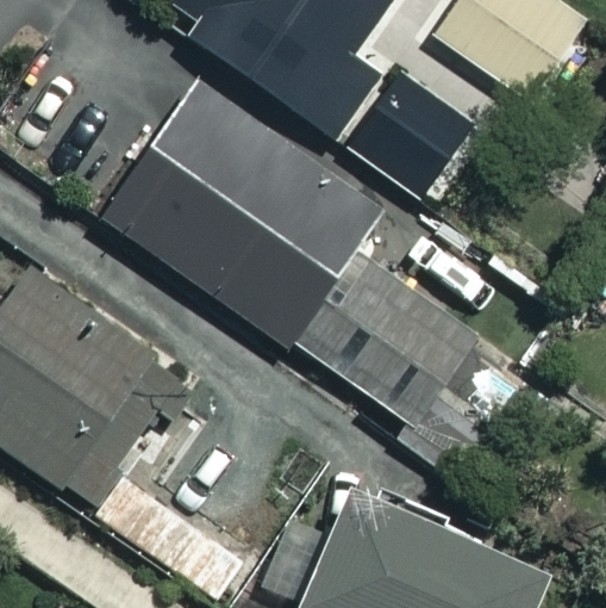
[(357,51),(389,0),(181,0),(167,24),(339,136),(383,68),(357,51)]
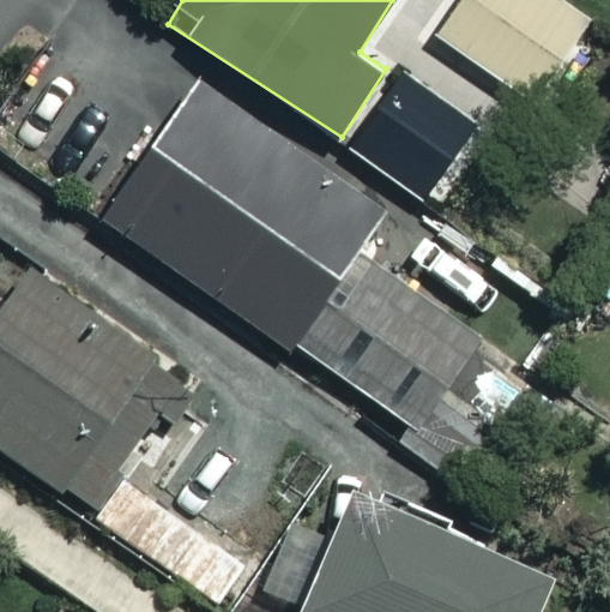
[(593,25),(554,0),(464,0),(439,40),(542,106),(593,25)]
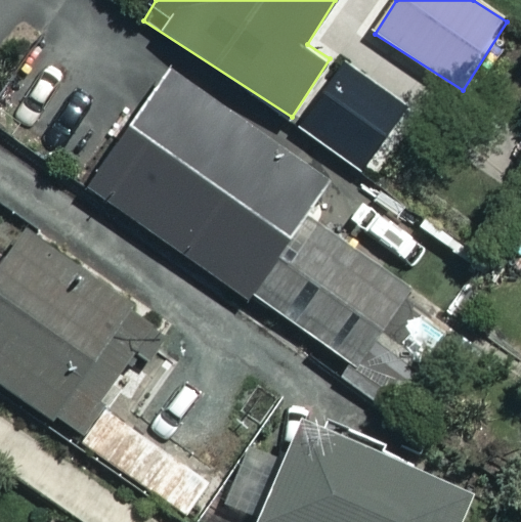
[(520,55),(515,51),(471,117),(520,150),(520,55)]
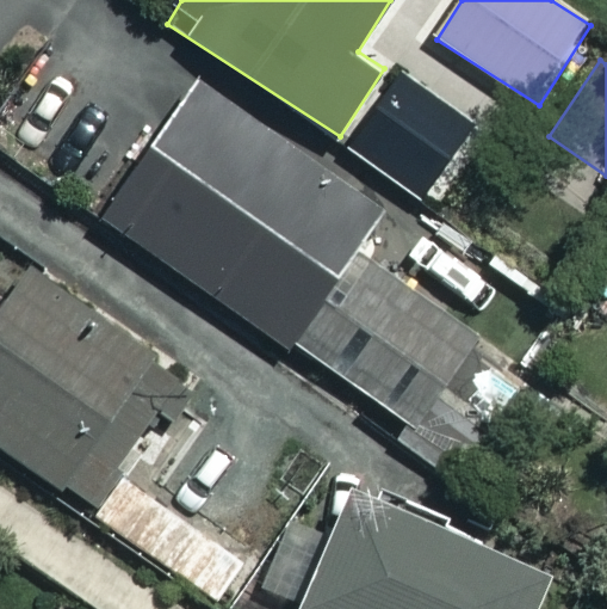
[(104,215),(403,419),(389,440),(462,490),(495,441),(471,424),(514,361),(351,250),(378,209),(193,82),(104,215)]
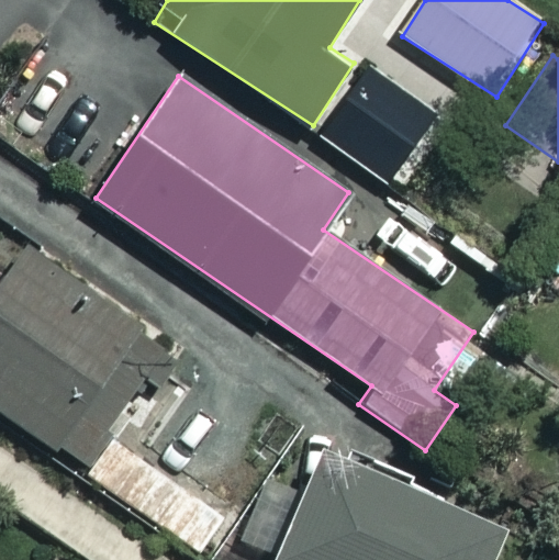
[(368,78),(331,136),(394,178),(432,120),(368,78)]
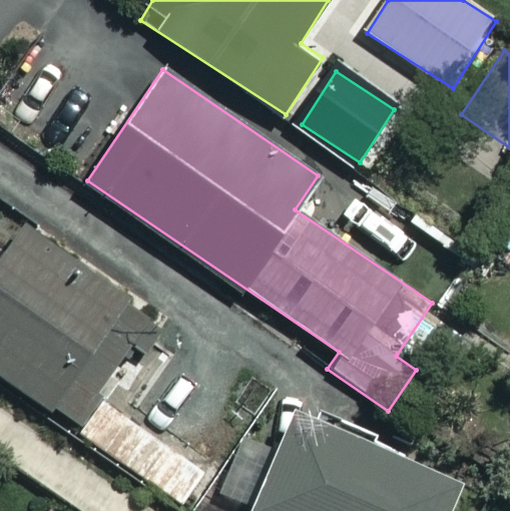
[(509,176),(410,112),(366,179),(472,248),(509,189),(509,176)]
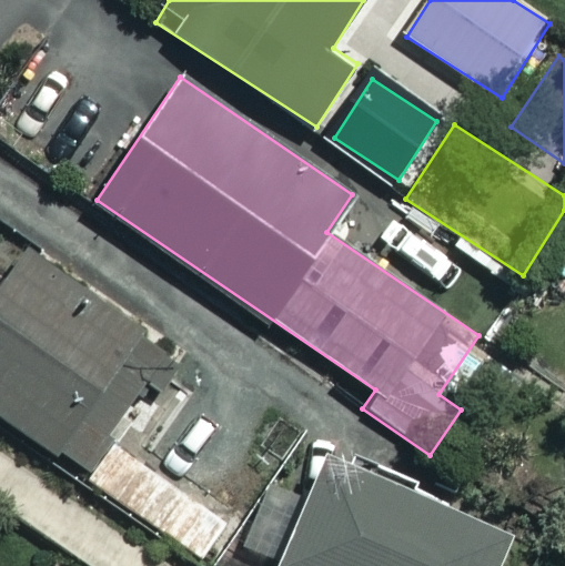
[(0,412),(90,473),(173,350),(0,231),(0,412)]
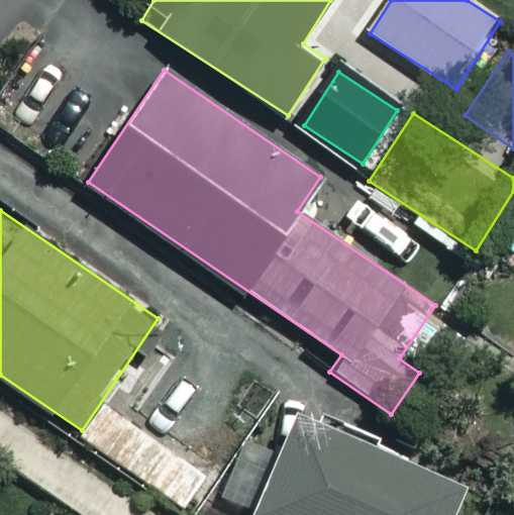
[(105,403),(83,437),(185,506),(208,473),(105,403)]
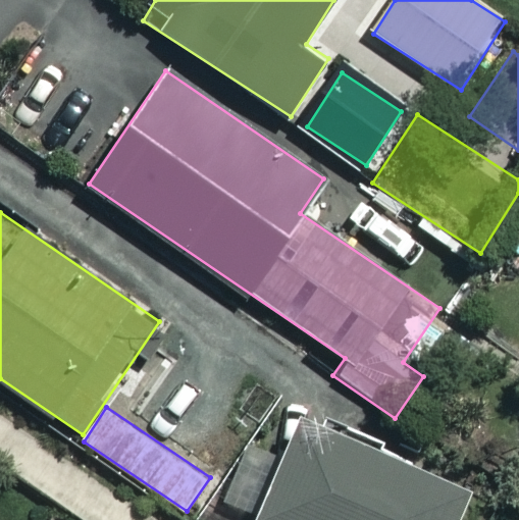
[(458,519),(470,494),(294,414),(247,518),(249,519),(458,519)]
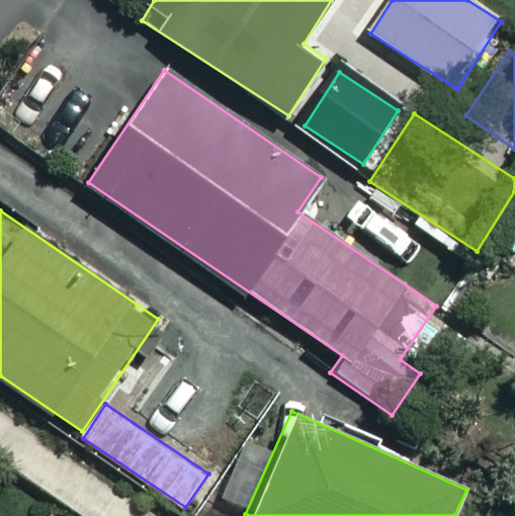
All buildings are outlined.
